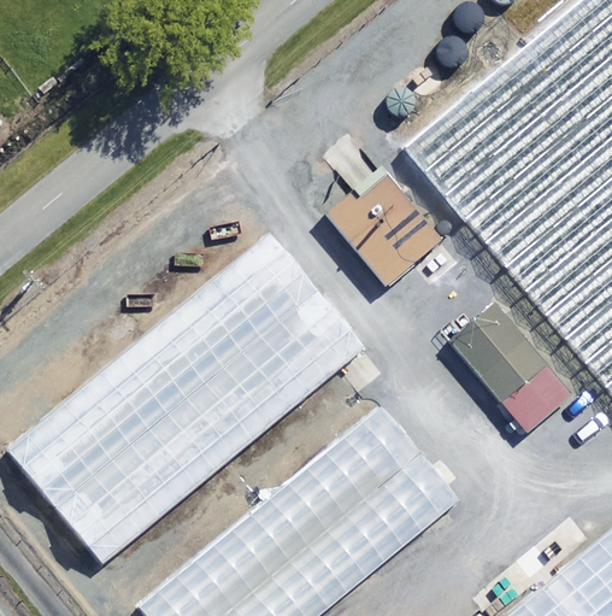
[(499,21),(475,0),(468,0),(378,104),(406,128),(499,21)]
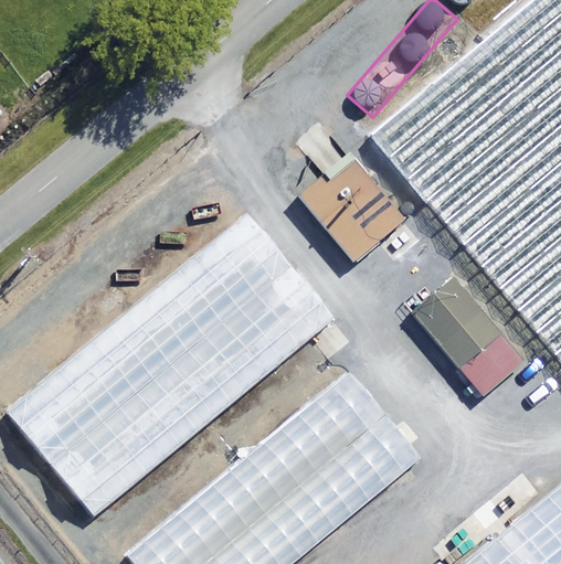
[(535,0),(371,132),(560,364),(560,0),(535,0)]
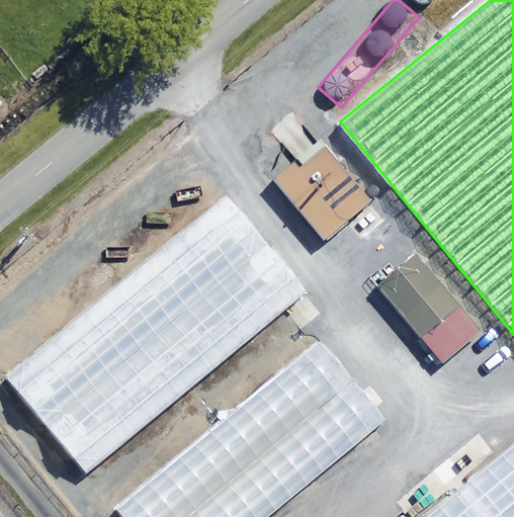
[(368,201),(293,111),(274,127),(301,160),(274,181),(322,240),(368,201)]
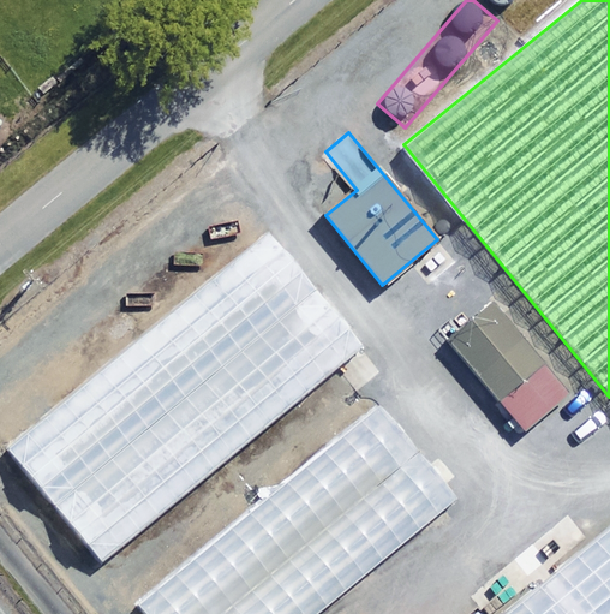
[(363,349),(270,237),(167,321),(165,317),(7,446),(102,562),(363,349)]
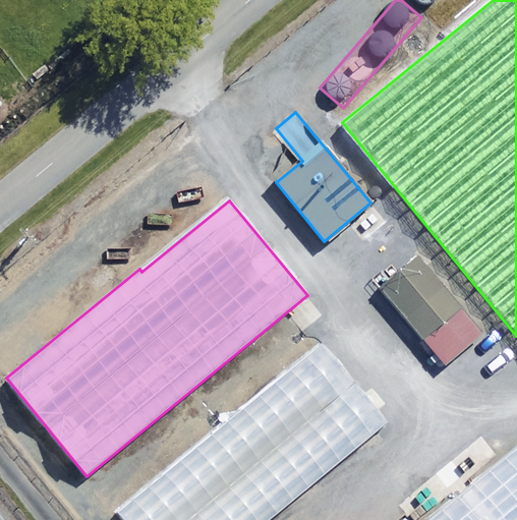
[(479,335),(415,257),(379,288),(443,365),(479,335)]
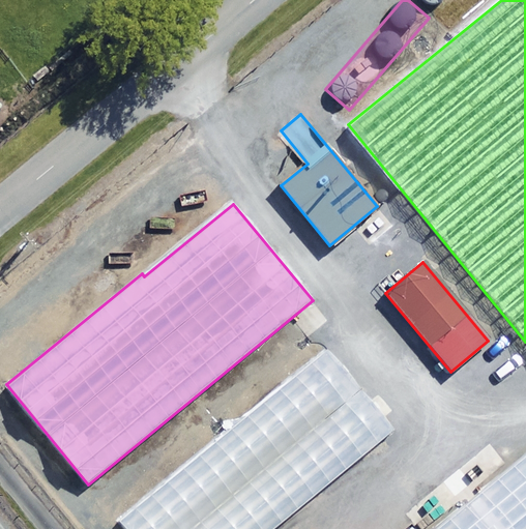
[(270,528),(391,432),(327,352),(114,523),(118,528),(270,528)]
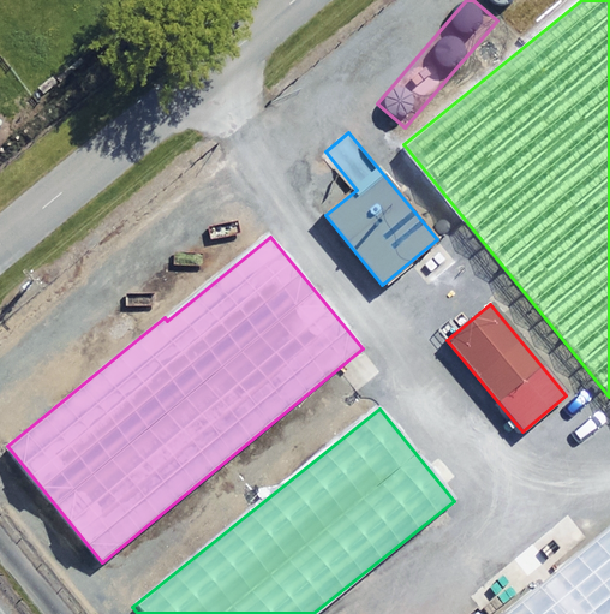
[(609,526),(503,613),(609,613),(609,526)]
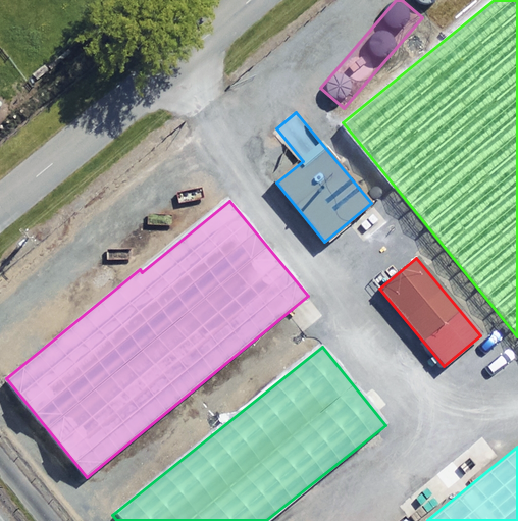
All buildings are outlined.
